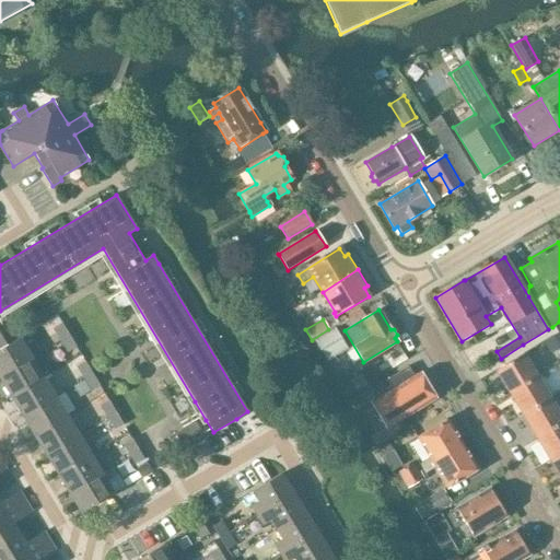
[(53,329),(59,340),(68,335),(61,324),(53,329)]
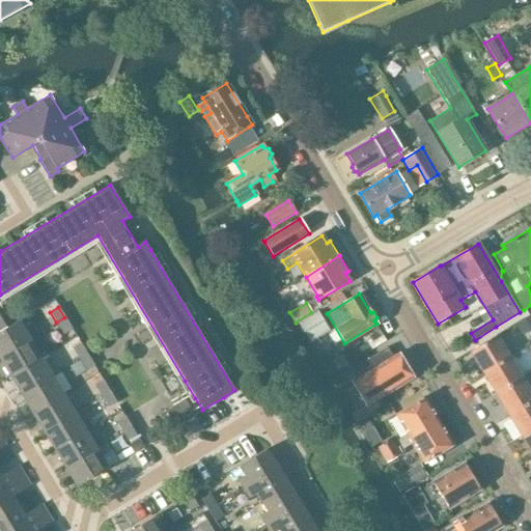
[(298,323),(310,342),(330,331),(317,310),(298,323)]
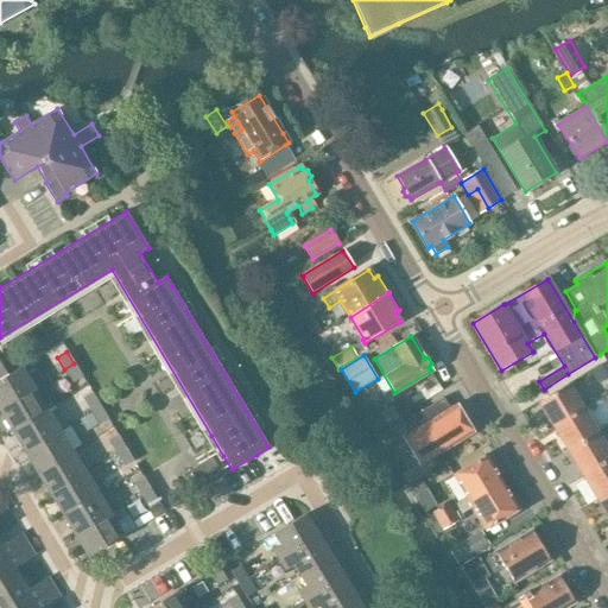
[(74,363),(64,369),(73,382),(82,378),(74,363)]
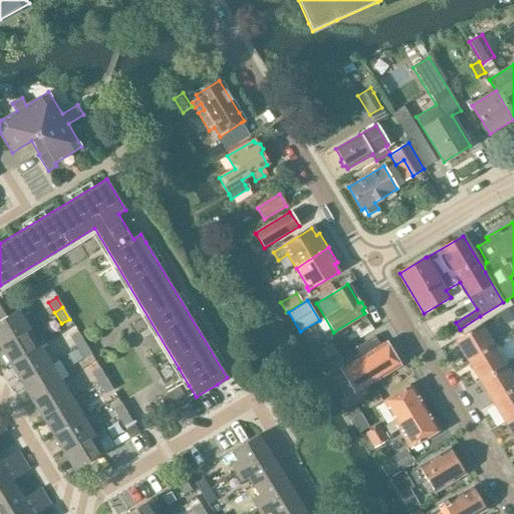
[(504,309),(498,313),(504,324),(513,318),(507,308),(504,309)]
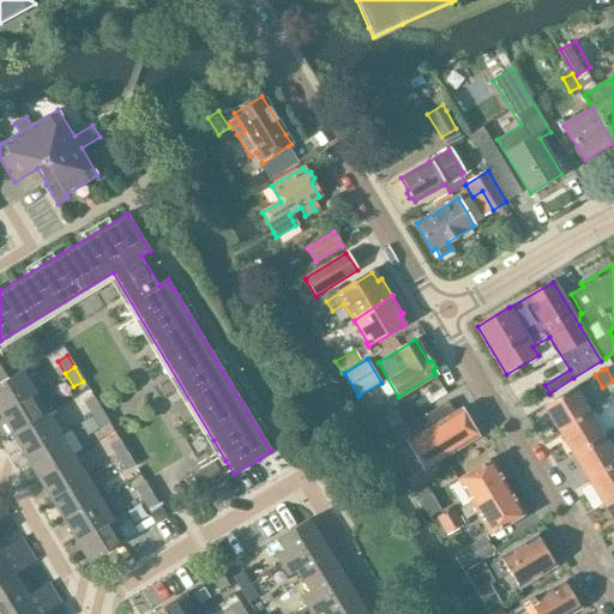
[(0,383),(0,411),(34,392),(20,371),(7,379),(0,383)]
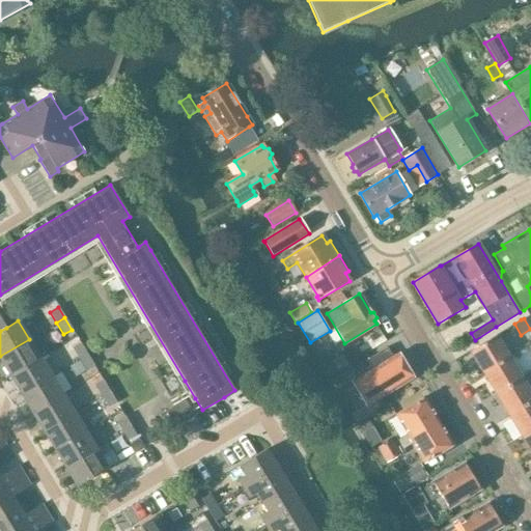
[(471,352),(483,373),(510,357),(498,336),(471,352)]
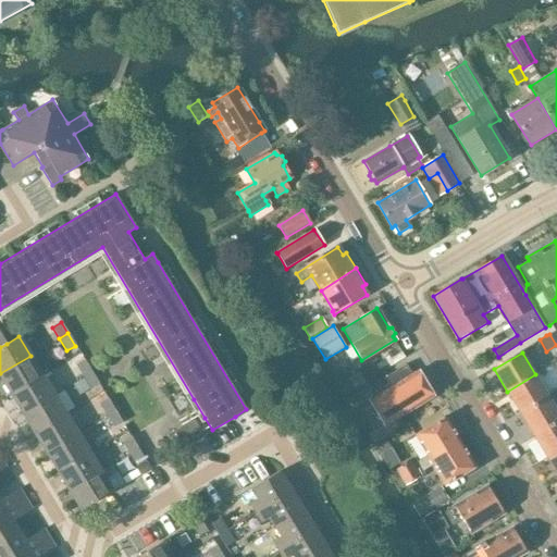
[(31,356),(0,373),(0,379),(9,395),(41,375),(31,356)]
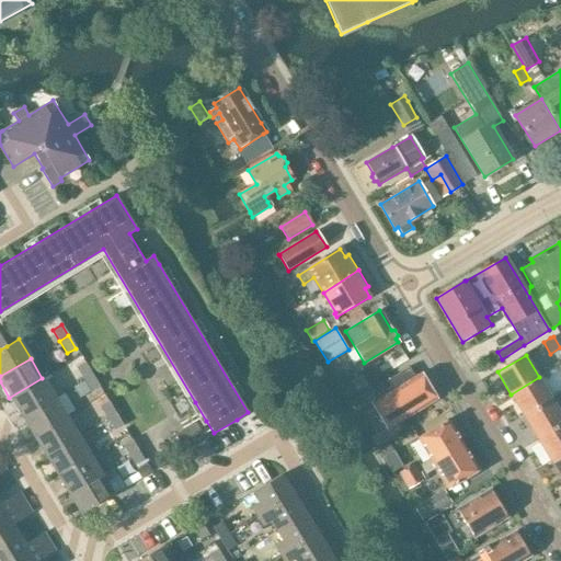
[(76,368),(83,379),(91,375),(84,364),(76,368)]
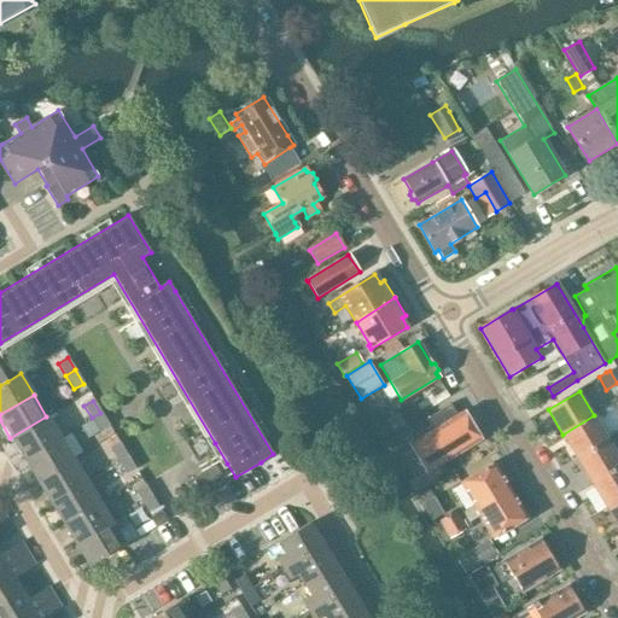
[(410,444),(426,472),(432,482),(444,474),(439,465),(481,441),(464,412),(458,417),(450,404),(418,425),(424,436),(410,444)]
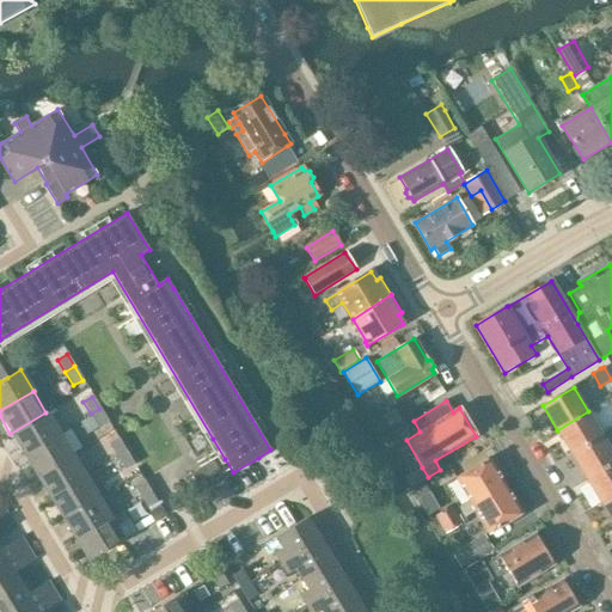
[(99,409),(91,414),(99,428),(108,422),(99,409)]
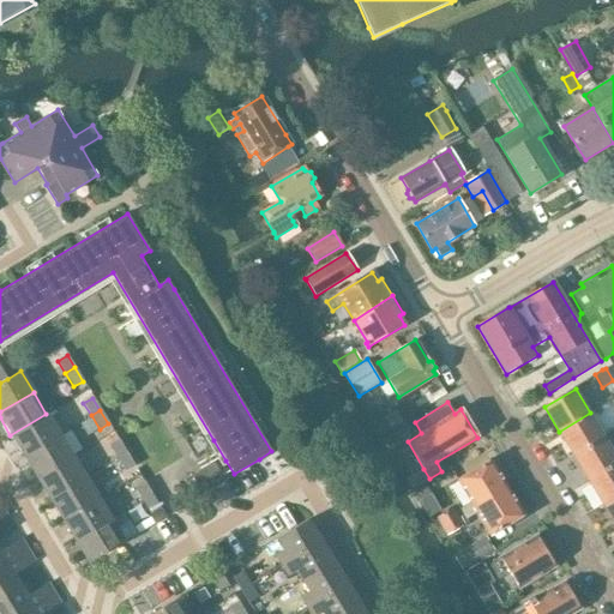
[(559,432),(575,456),(605,438),(590,413),(559,432)]
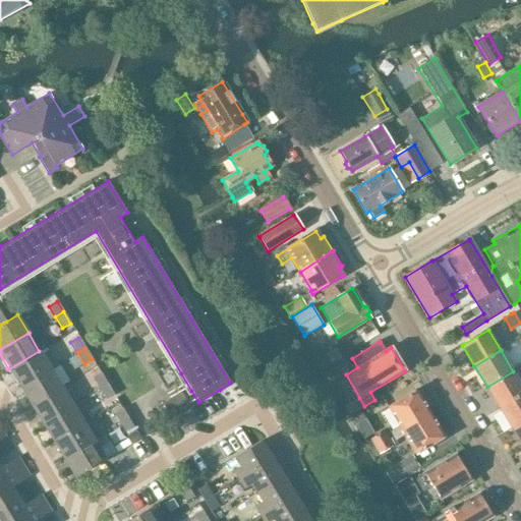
[(39,351),(8,369),(19,388),(50,368),(39,351)]
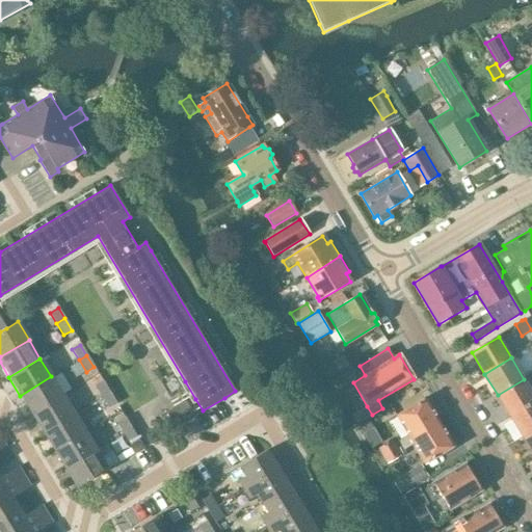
[(329,377),(335,386),(353,374),(348,365),(337,372),(329,377)]
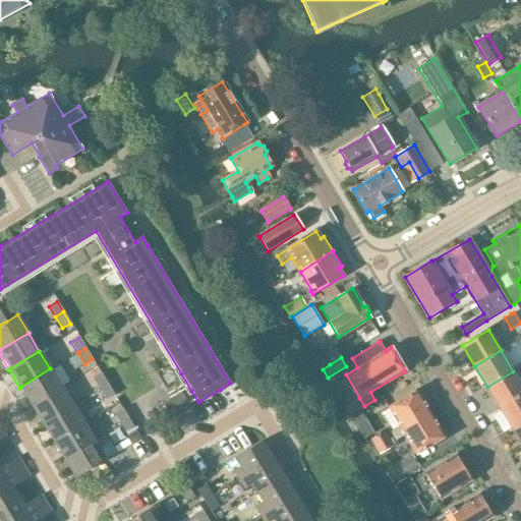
[(50,368),(19,388),(31,405),(61,387),(50,368)]
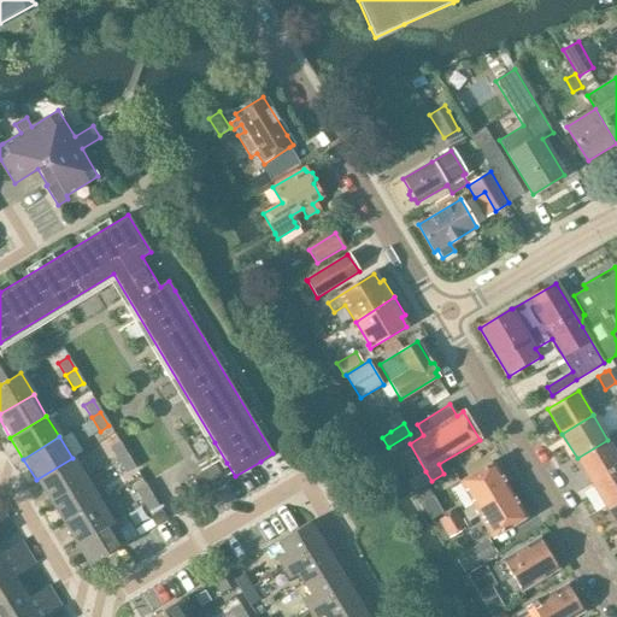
[(577,458),(592,483),(616,466),(616,453),(607,440),(577,458)]
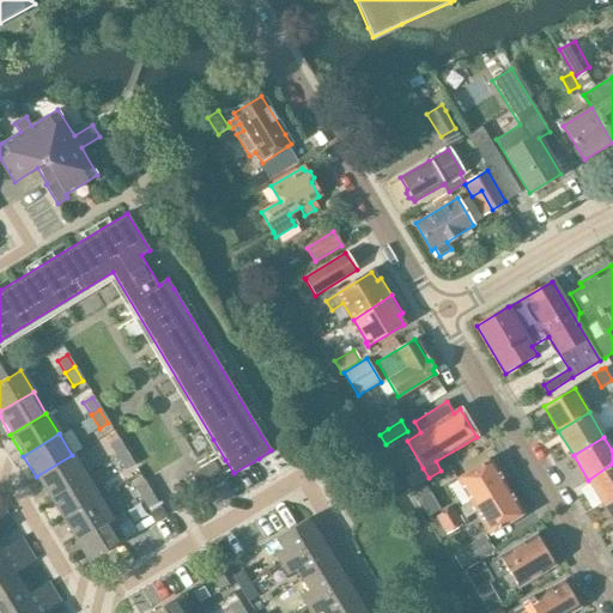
[(109,445),(116,456),(126,451),(119,439),(109,445)]
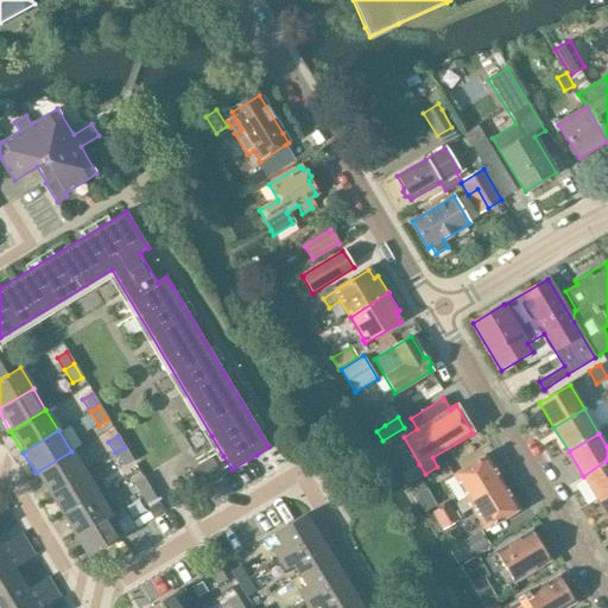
[(125,448),(115,453),(124,466),(133,461),(125,448)]
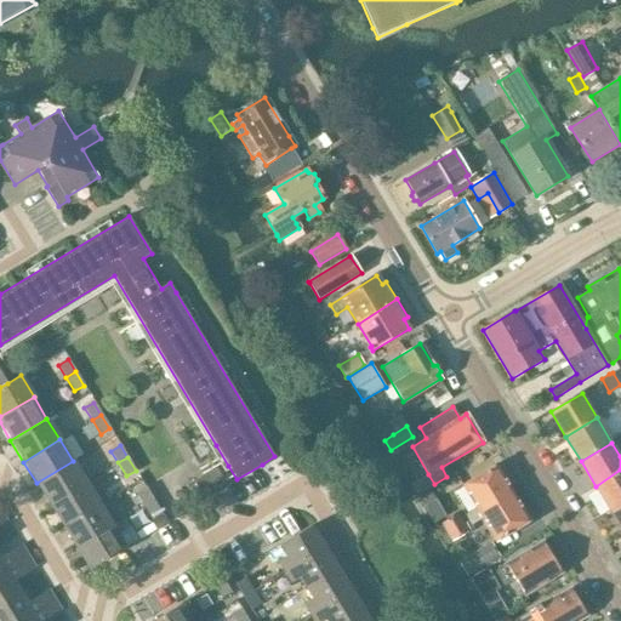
[(73,461),(36,483),(50,505),(85,483),(73,461)]
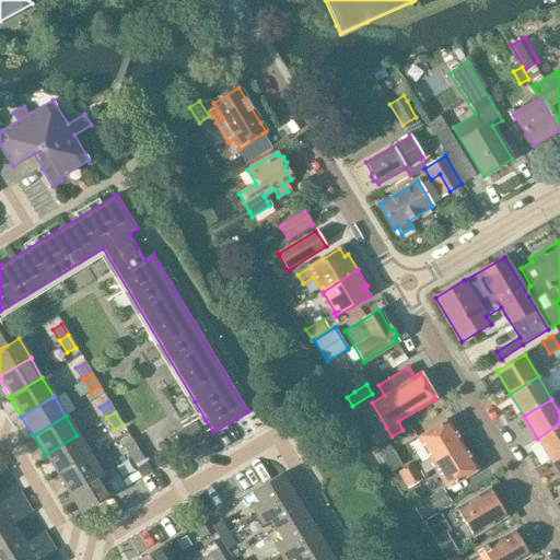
[(420,464),(423,469),(464,445),(448,420),(418,439),(430,458),(420,464)]
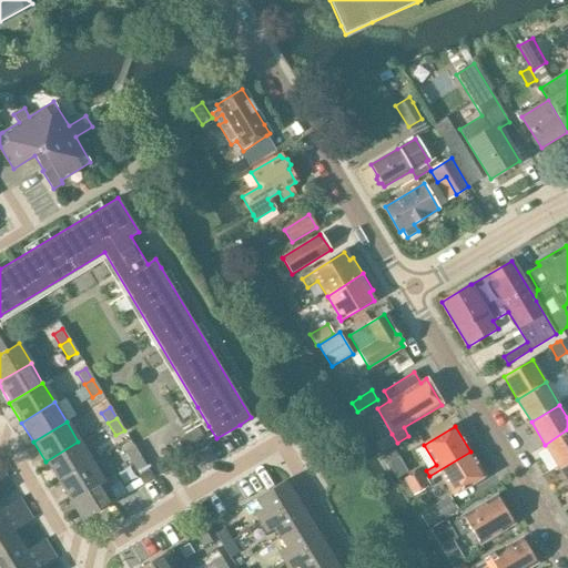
[(199,428),(179,439),(188,455),(208,443),(199,428)]
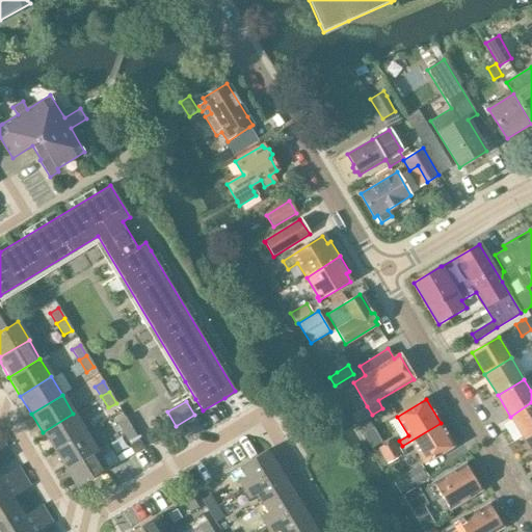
[(531,402),(510,417),(524,437),(531,431),(531,402)]
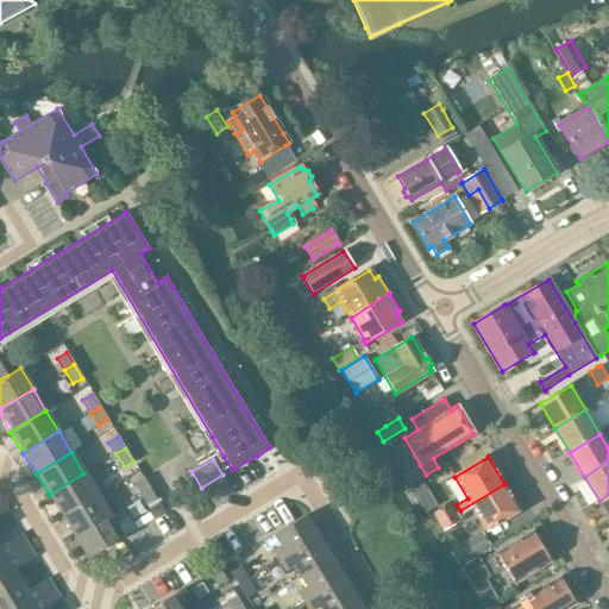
[(83,473),(49,495),(62,515),(96,494),(83,473)]
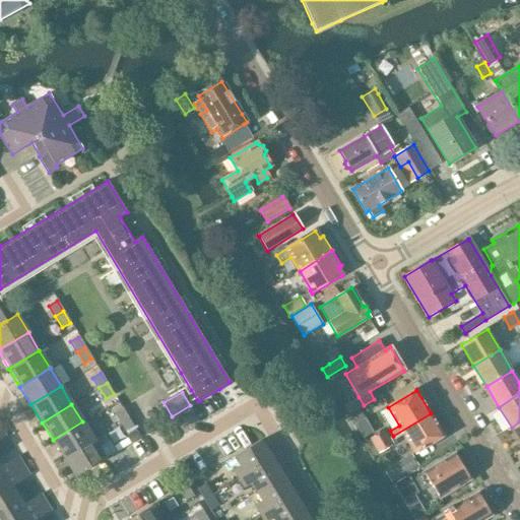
[(114,412),(121,424),(129,418),(122,407),(114,412)]
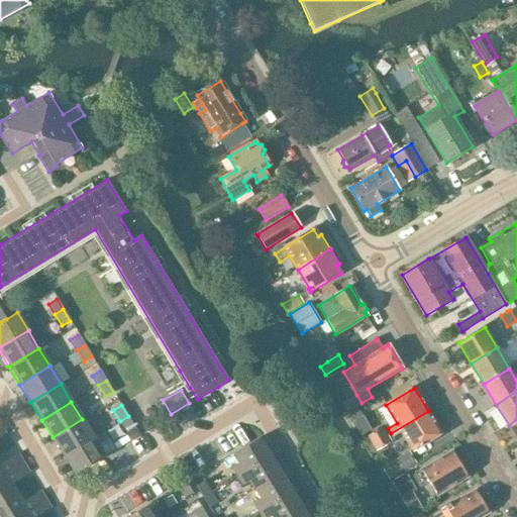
[(363,415),(355,405),(346,411),(352,421),(363,415)]
